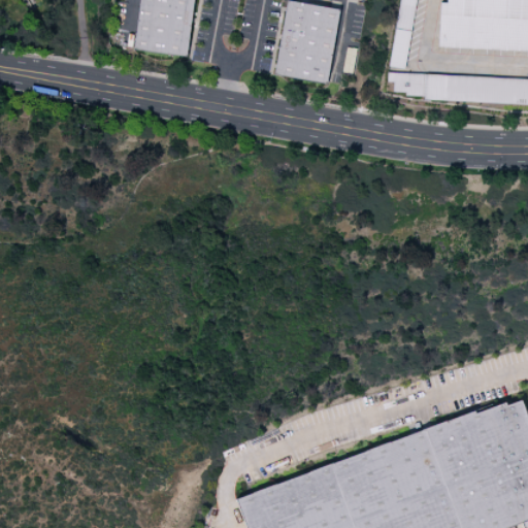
[(139,0),(133,52),(187,58),(193,0),(139,0)]
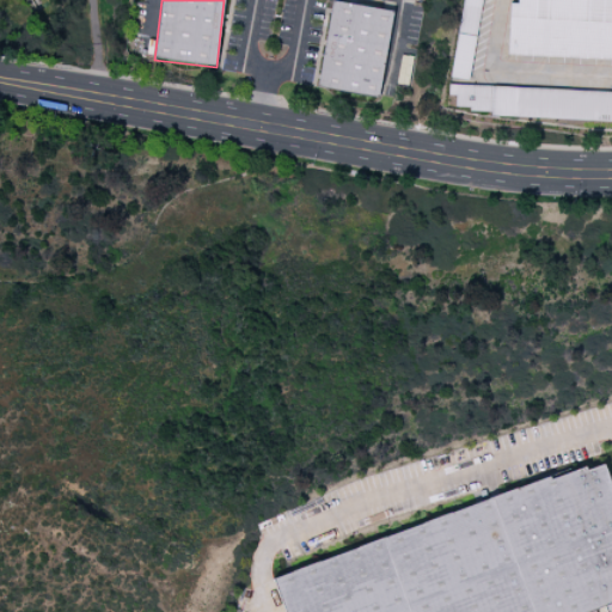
[(463,0),(482,0),(469,83),(450,79),(463,0)]
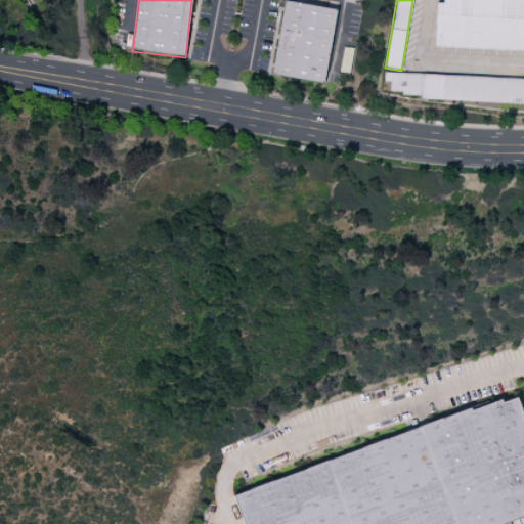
[(436,2),(434,48),(523,51),(523,0),(443,0),(443,3),(436,2)]
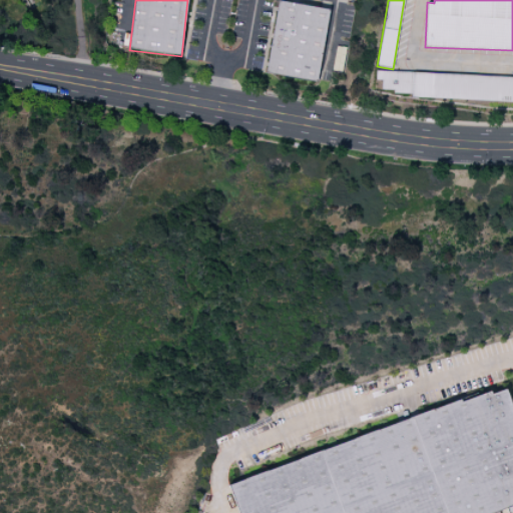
[(279,1),(266,73),(318,82),(331,10),(279,1)]
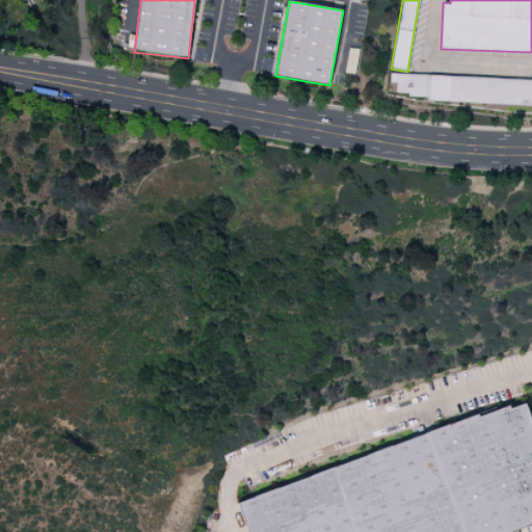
[(531,80),(390,74),(390,84),(396,84),(395,94),(407,95),(407,98),(426,99),(426,102),(531,106),(531,80)]
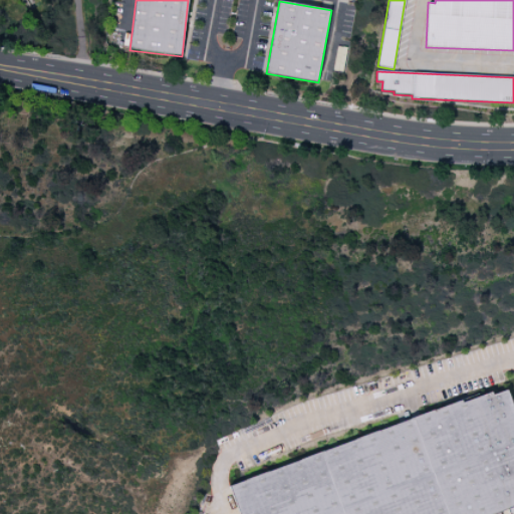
[(239,513),(229,487),(462,400),(463,403),(492,392),(493,395),(506,391),(513,412),(513,508),(497,513),(239,513)]
